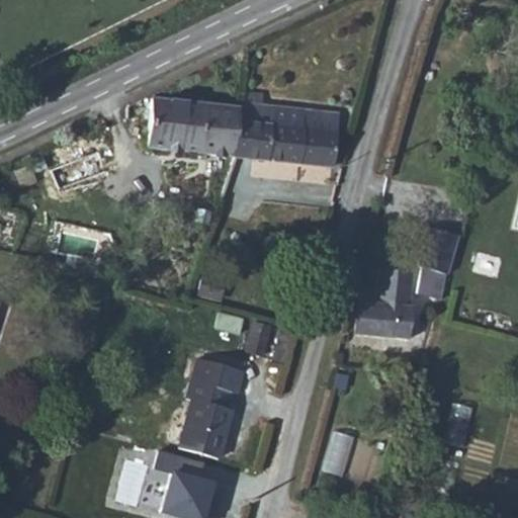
[(245,93),(244,104),(260,105),(262,94),(245,93)]
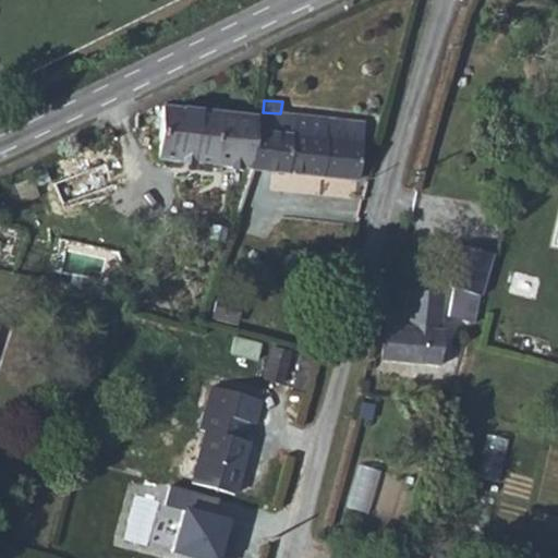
[(156,160),(250,169),(256,116),(161,106),(156,160)]
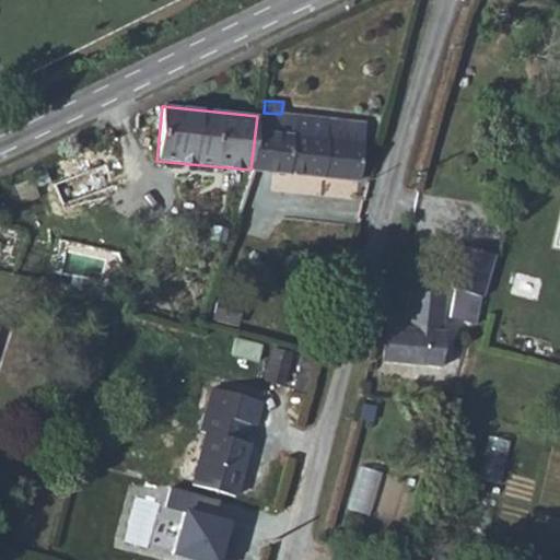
[(264,113),(258,112),(257,116),(251,170),(359,182),(365,123),(281,114),(264,113)]
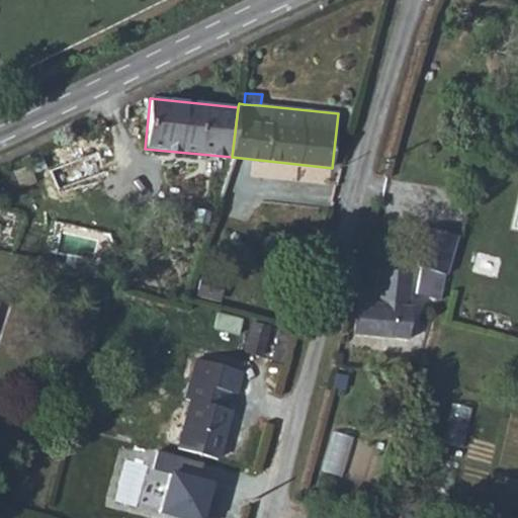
[(27,165),(13,171),(19,186),(33,180),(27,165)]
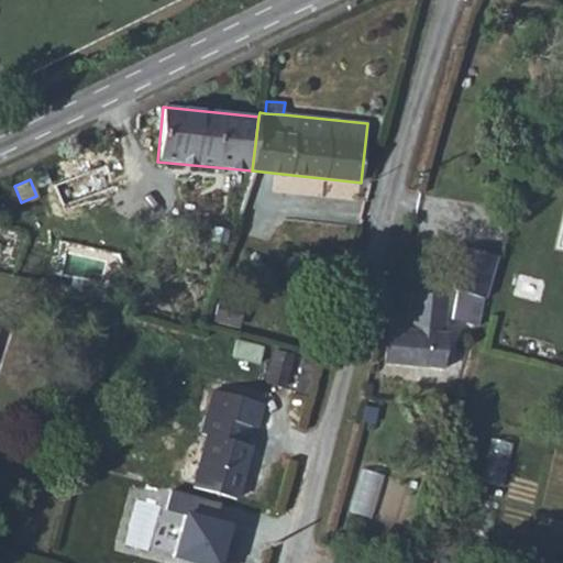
[(228,230),(213,227),(210,242),(224,244),(228,230)]
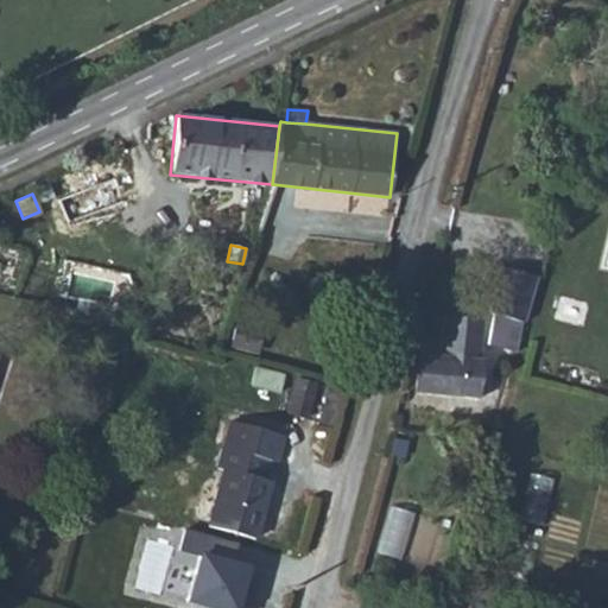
[(537,277),(502,267),(489,314),(493,315),(487,344),(515,353),(521,323),(524,323),(537,277)]
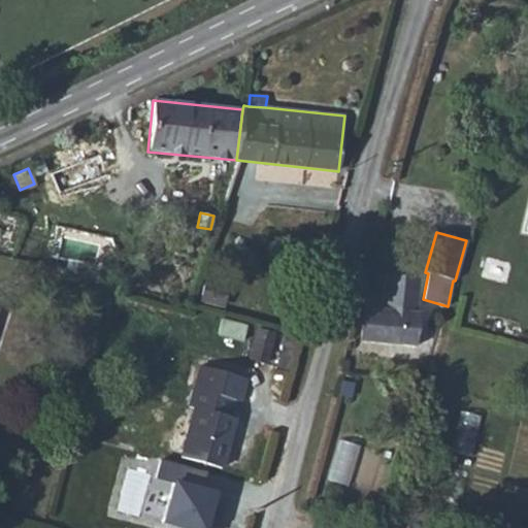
[(364,307),(361,341),(415,347),(419,312),(416,311),(419,277),(385,274),(381,308),(364,307)]
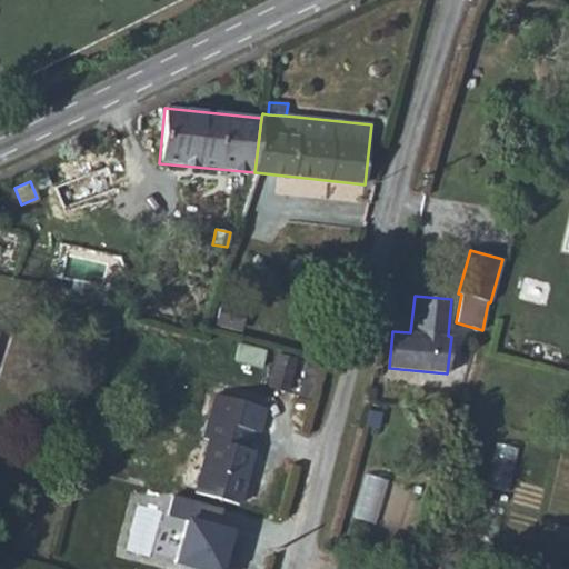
[(266,351),(238,345),(233,360),(261,368),(266,351)]
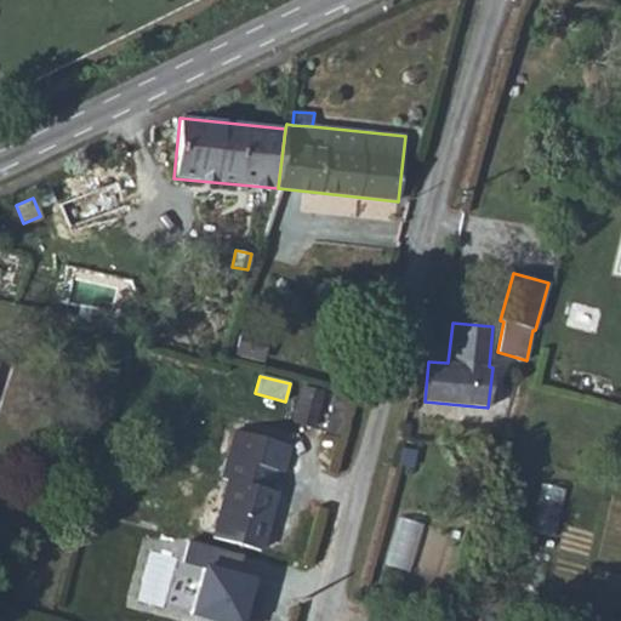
[(323,392),(303,387),(294,422),(312,428),(323,392)]
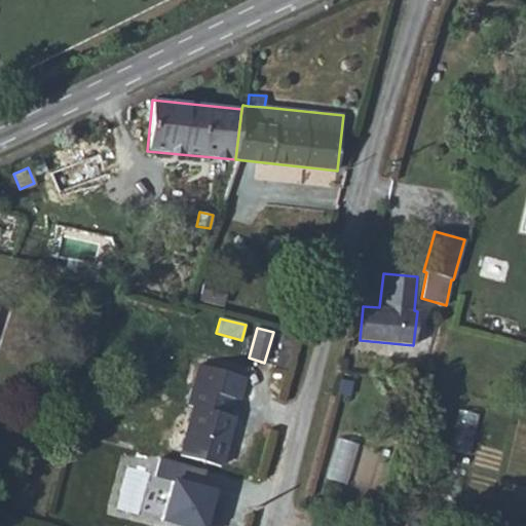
[(245,377),(199,365),(188,406),(193,407),(188,424),(180,454),(180,456),(220,466),(233,417),(226,415),(230,399),(238,401),(245,377)]
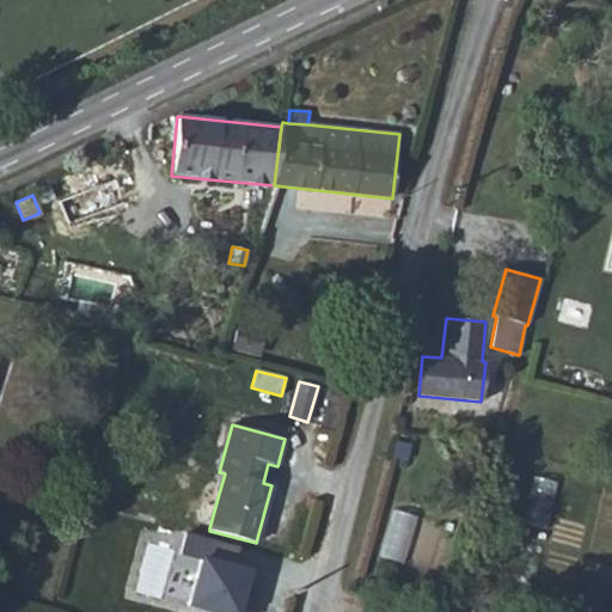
[(410,445),(398,441),(393,458),(405,461),(410,445)]
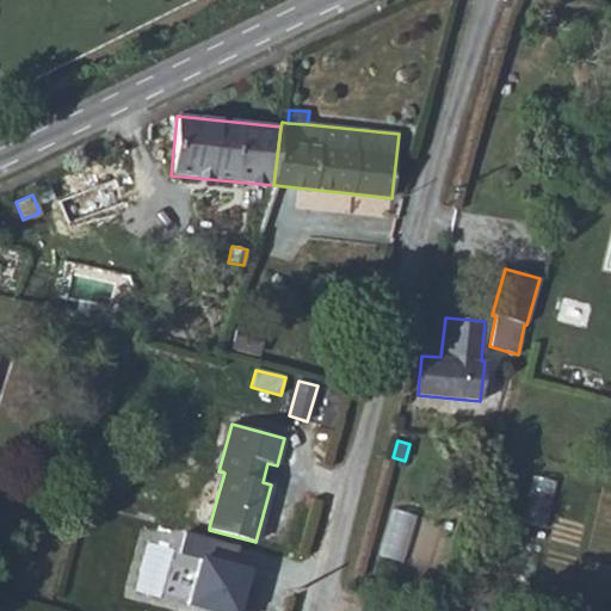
[(531,477),(520,522),(543,526),(554,483),(531,477)]
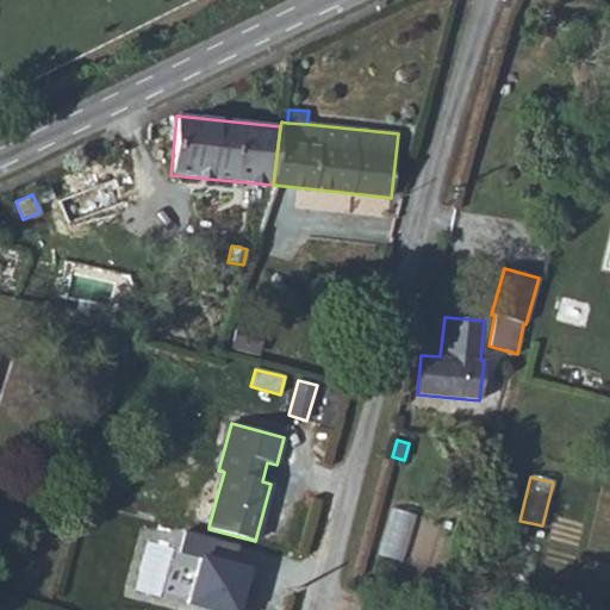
[(191,522),(209,527),(218,492),(200,487),(191,522)]
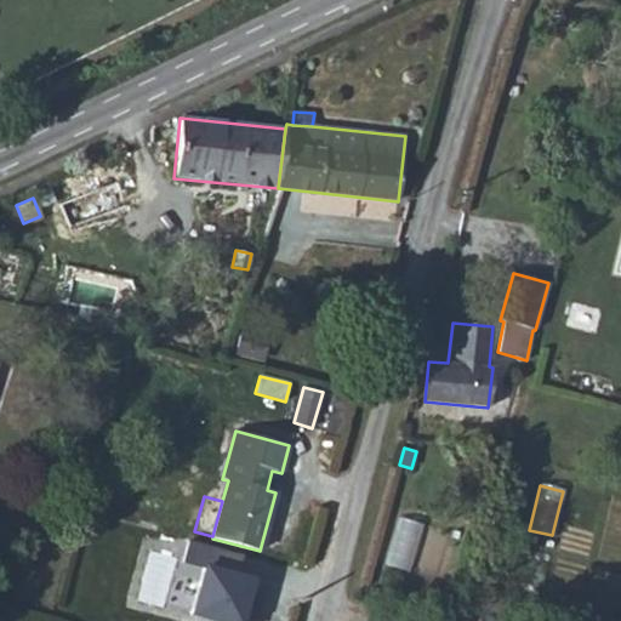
[(183,563),(204,569),(191,616),(209,620),(244,620),(256,577),(238,573),(243,554),(189,540),(183,563)]
